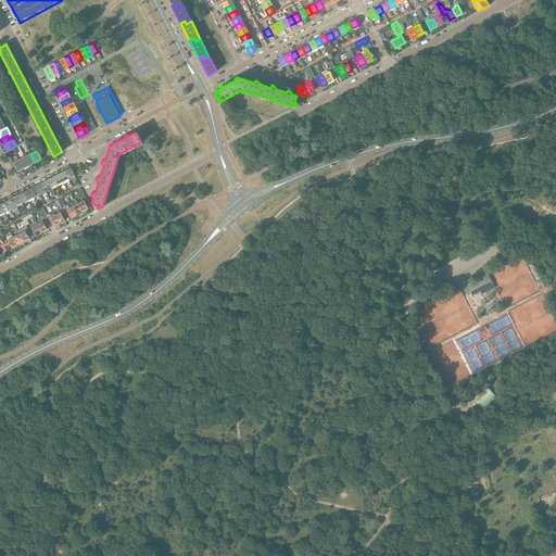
[(30,154),(24,158),(28,165),(32,163),(34,162),(30,154)]
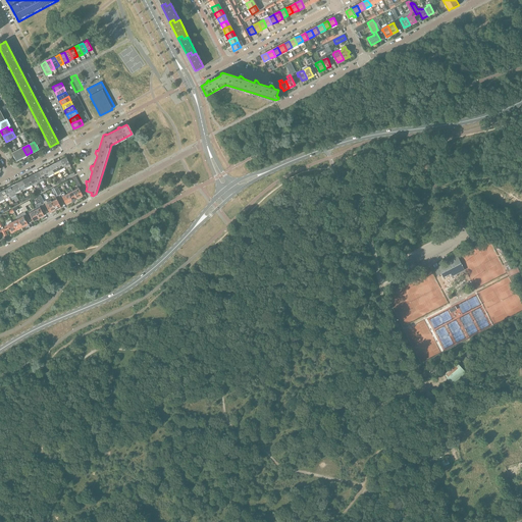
[(22,148),(17,150),(21,158),(23,156),(24,157),(27,155),(22,148)]
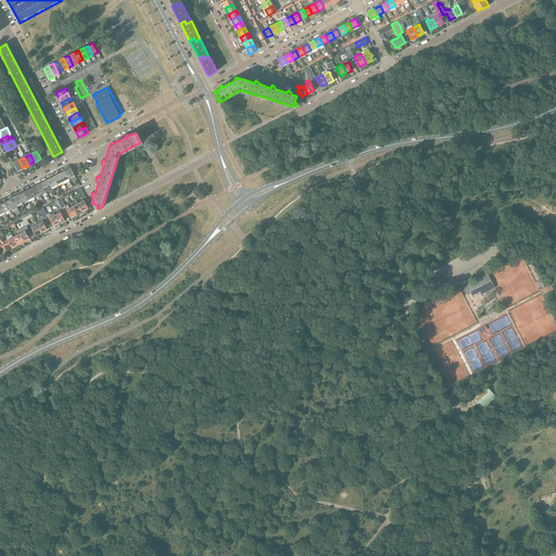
[(23,168),(19,160),(13,163),(17,172),(21,169),(23,168)]
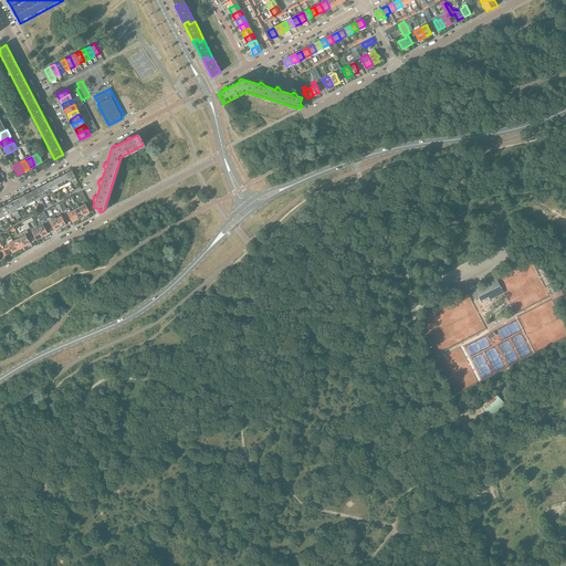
[(65,175),(69,181),(70,184),(76,180),(72,171),(65,175)]
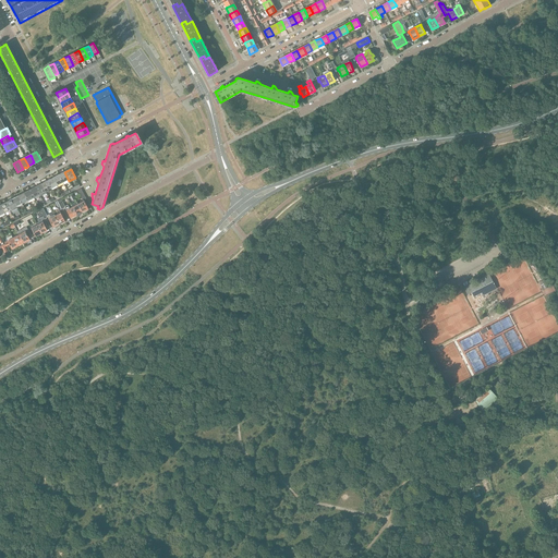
[(64,172),(59,174),(62,182),(68,179),(64,172)]
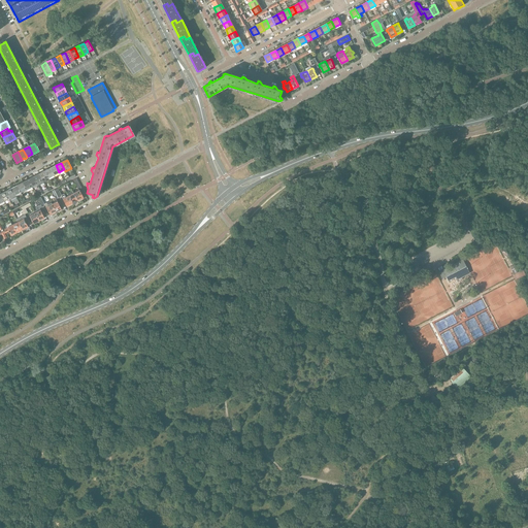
[(50,168),(54,175),(59,172),(56,165),(50,168)]
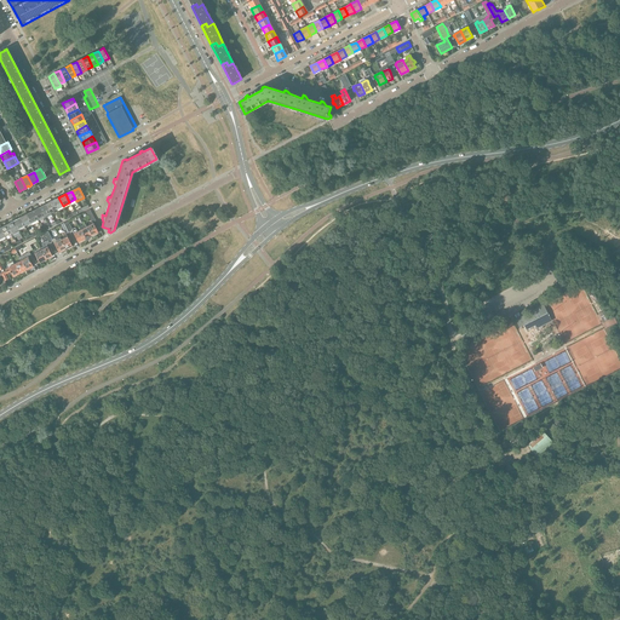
[(53,201),(52,201),(56,208),(63,206),(58,197),(56,200),(56,199),(52,200),(53,201)]
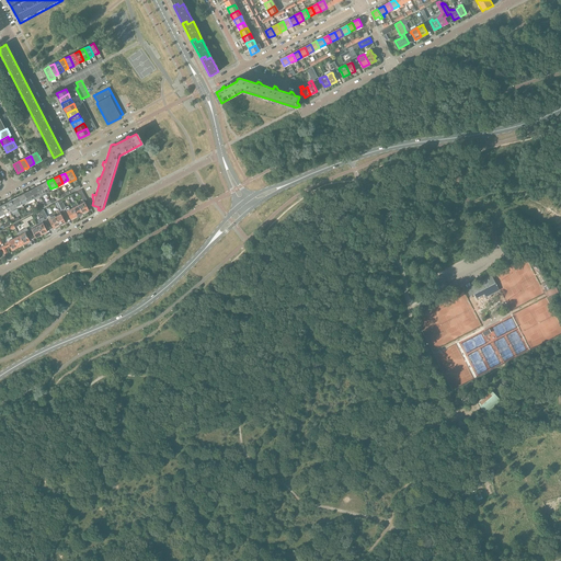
[(47,182),(46,182),(44,183),(41,185),(45,192),(50,189),(47,182)]
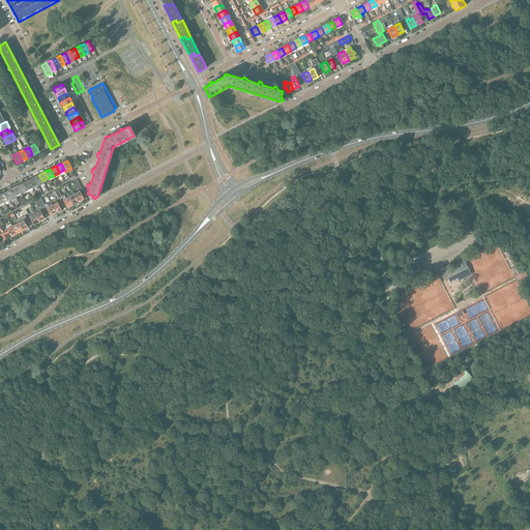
[(38,175),(33,178),(36,184),(42,181),(38,175)]
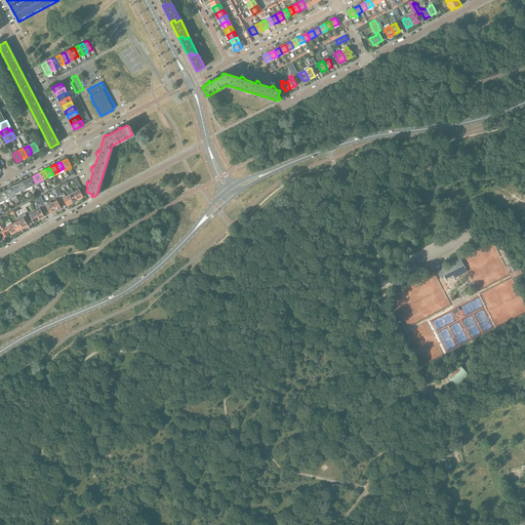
[(33,176),(28,178),(31,186),(36,183),(33,176)]
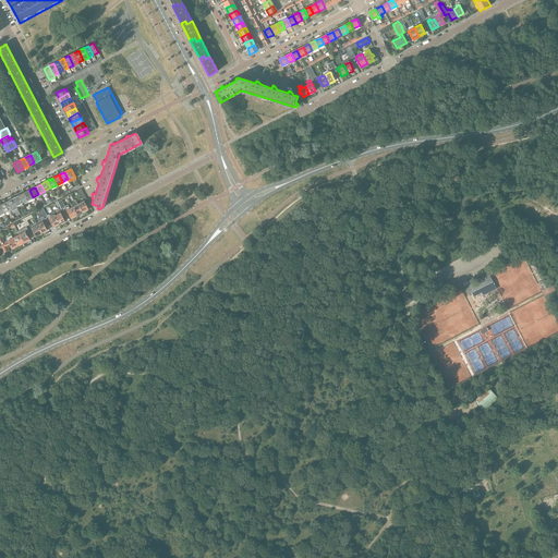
[(82,198),(83,199),(80,201),(81,203),(77,204),(82,213),(87,209),(84,203),(87,201),(81,189),(77,191),(82,198)]
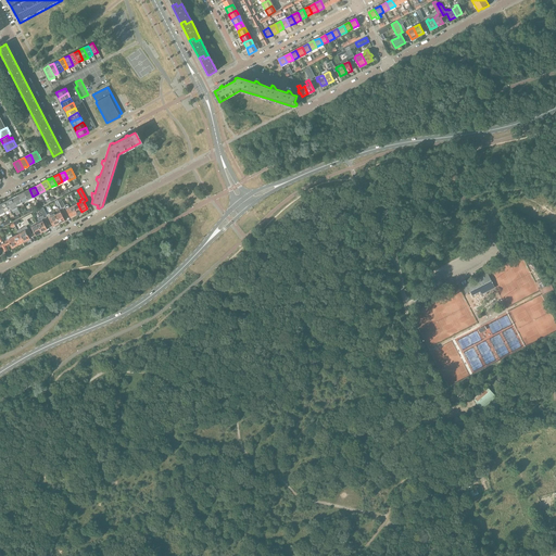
[(34,199),(33,197),(29,189),(24,192),(28,201),(28,202),(34,199)]
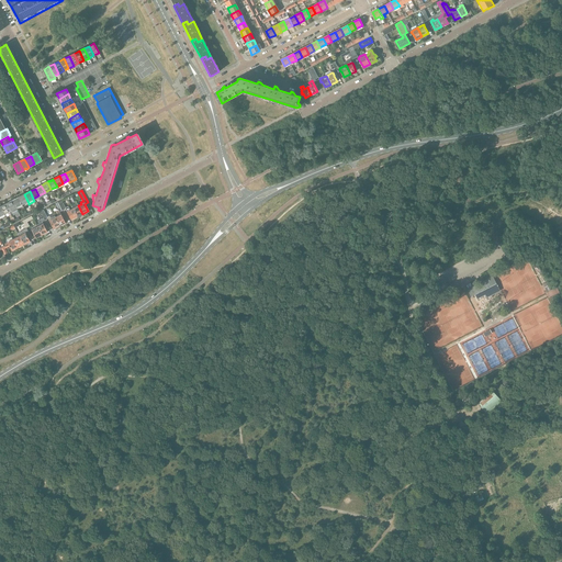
[(24,194),(18,198),(21,204),(25,203),(25,204),(29,203),(24,194)]
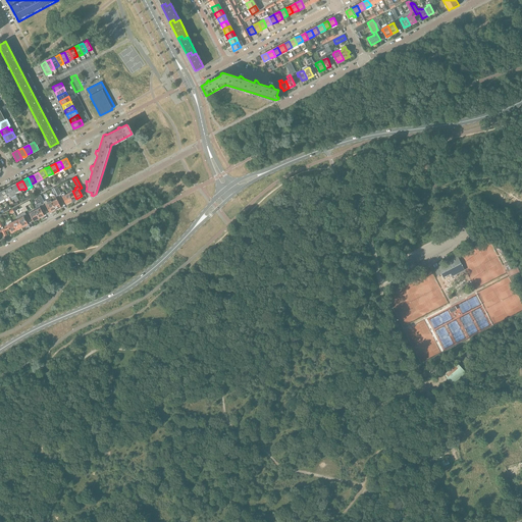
[(12,186),(11,187),(14,193),(19,190),(16,184),(14,185),(13,185),(11,186),(12,186)]
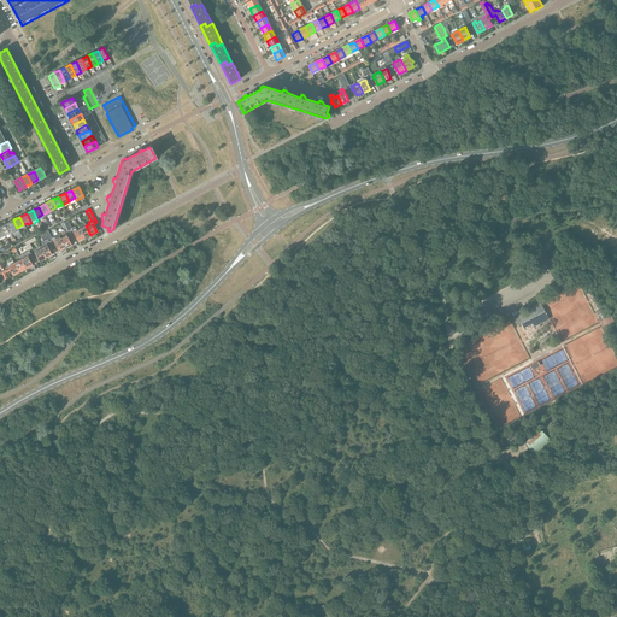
[(13,221),(12,219),(10,222),(6,224),(11,231),(17,228),(13,221)]
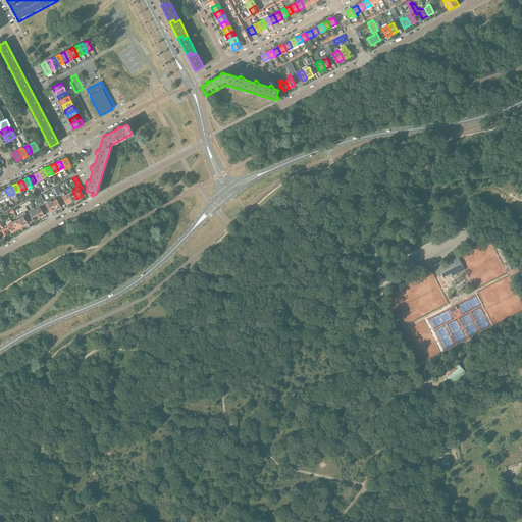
[(54,188),(58,196),(60,194),(65,204),(71,201),(67,194),(64,195),(63,192),(60,193),(57,187),(54,188)]
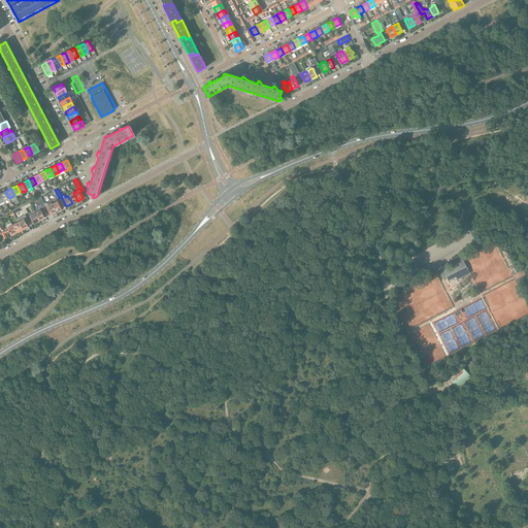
[(59,198),(55,190),(52,192),(54,197),(52,198),(55,203),(52,204),(56,212),(61,209),(56,199),(59,198)]
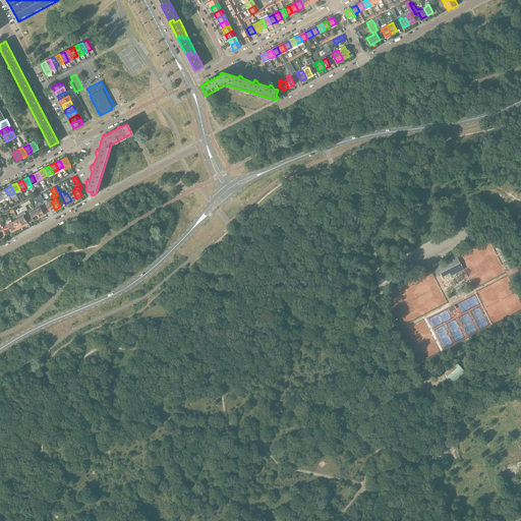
[(5,189),(0,191),(4,198),(9,195),(5,189)]
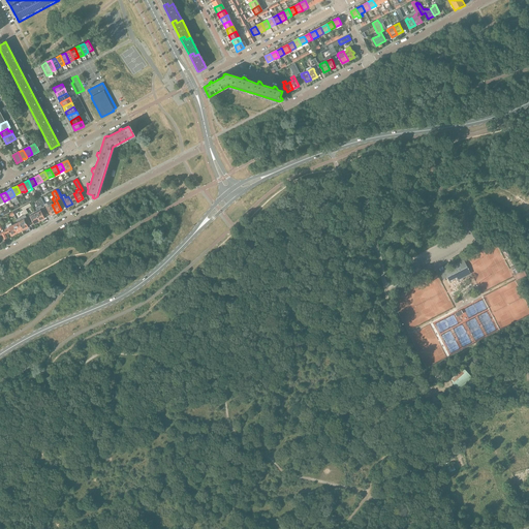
[(78,201),(73,193),(73,192),(70,193),(71,195),(68,196),(72,204),(78,201)]
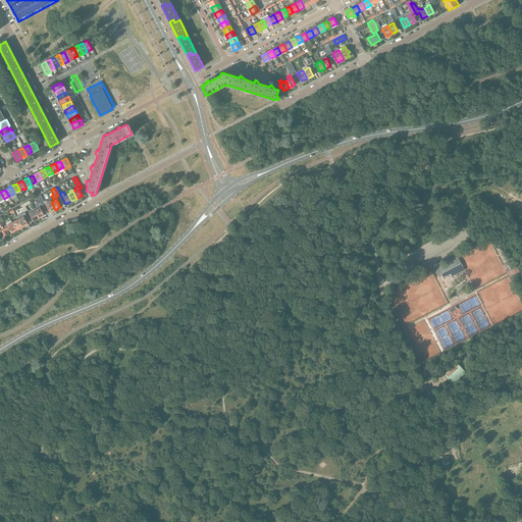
[(40,195),(37,197),(41,203),(44,202),(49,213),(55,210),(51,202),(50,201),(47,203),(46,200),(43,201),(40,195)]
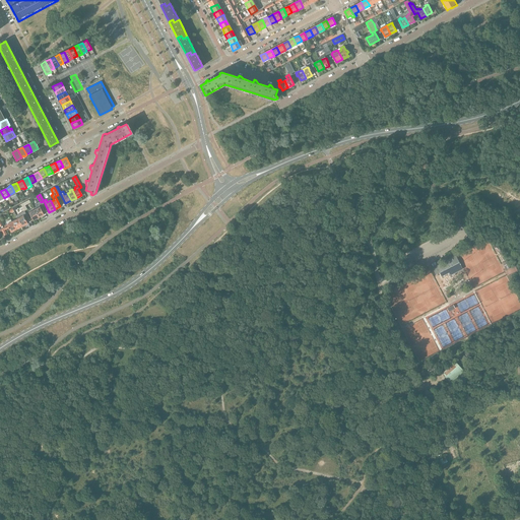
[(38,208),(34,210),(38,217),(44,214),(39,205),(42,204),(41,202),(37,196),(35,197),(38,204),(36,205),(37,207),(37,206),(38,208)]
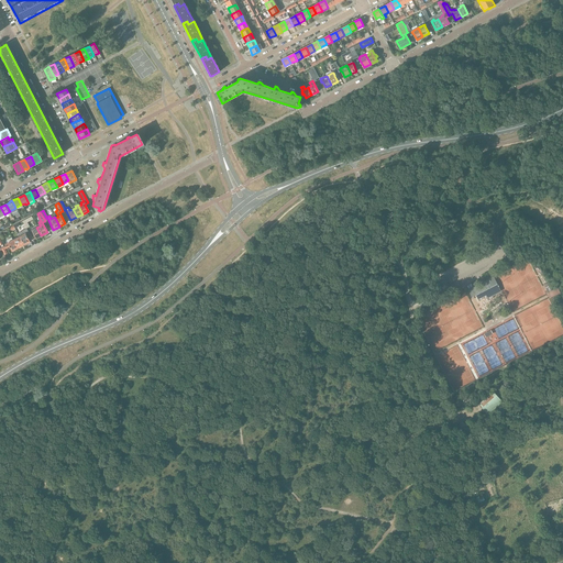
[(41,235),(36,228),(31,230),(35,239),(41,235)]
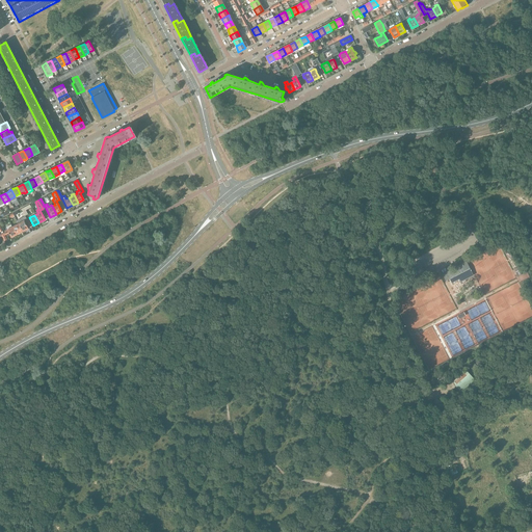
[(24,220),(18,223),(22,232),(28,229),(24,220)]
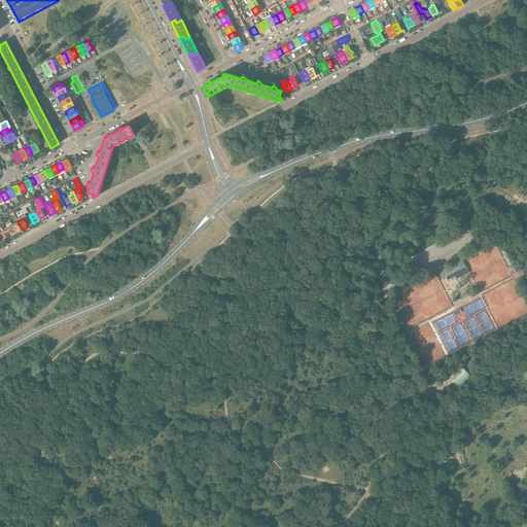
[(12,224),(16,232),(22,230),(18,221),(12,224)]
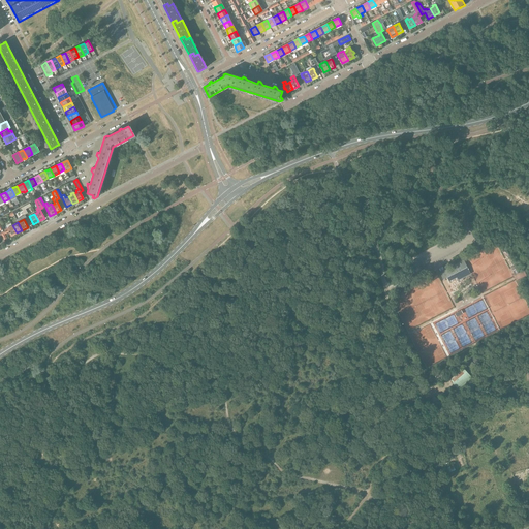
[(5,230),(6,234),(8,231),(9,232),(10,236),(17,232),(12,225),(7,228),(7,229),(5,230)]
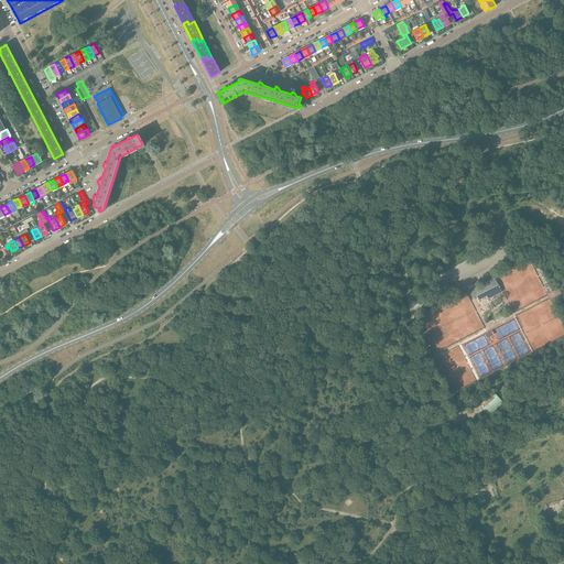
[(481,284),(473,289),(469,291),(473,297),(477,295),(478,297),(481,296),(484,297),(487,295),(488,299),(502,292),(495,278),(494,275),(485,280),(480,282),(481,284)]
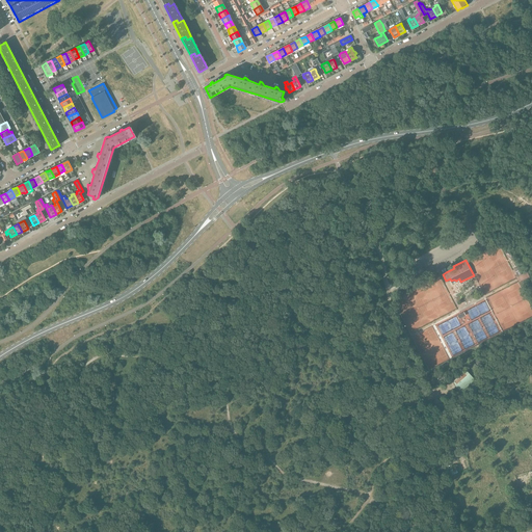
[(452,382),(461,393),(475,381),(466,371),(452,382)]
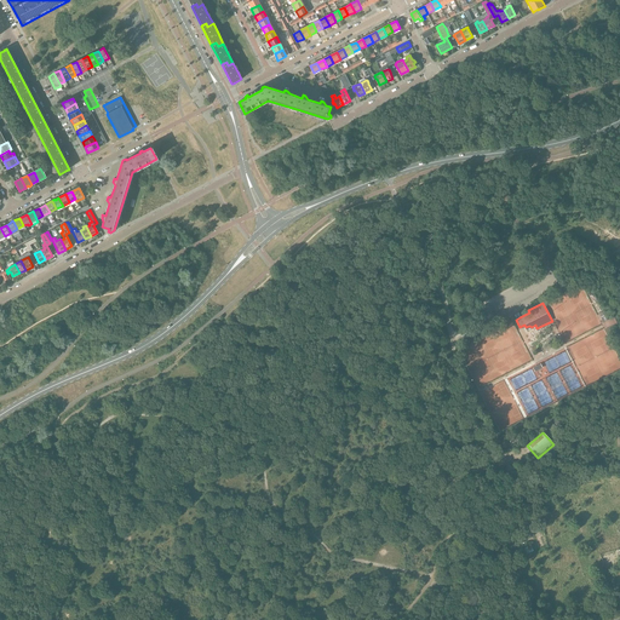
[(509,465),(504,471),(497,481),(505,487),(517,471),(509,465)]
